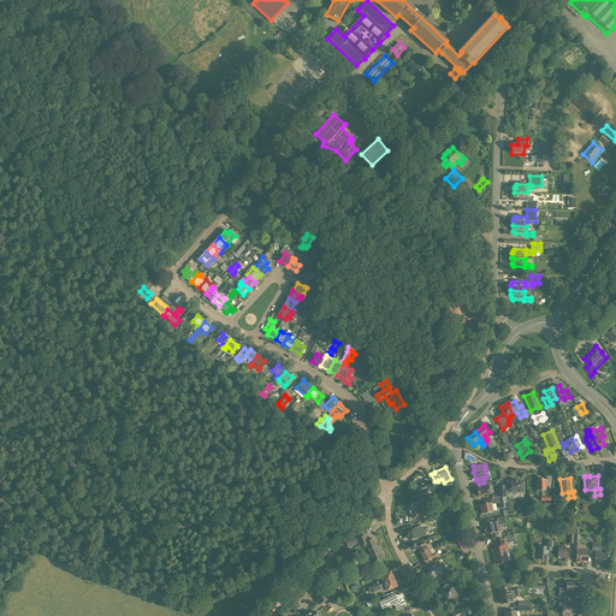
[(431,483),(430,483),(428,480),(416,486),(421,495),(424,493),(424,495),(426,493),(426,492),(433,489),(431,485),(432,485),(431,483)]
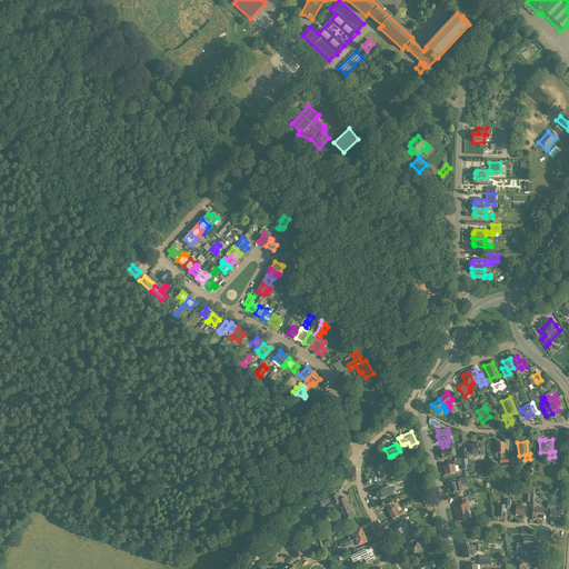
[(459,456),(461,455),(461,459),(469,459),(469,455),(478,455),(478,456),(482,456),(482,455),(483,455),(483,443),(478,443),(475,443),(475,445),(468,445),(468,451),(467,451),(466,449),(461,449),(461,451),(460,452),(459,452),(459,456)]
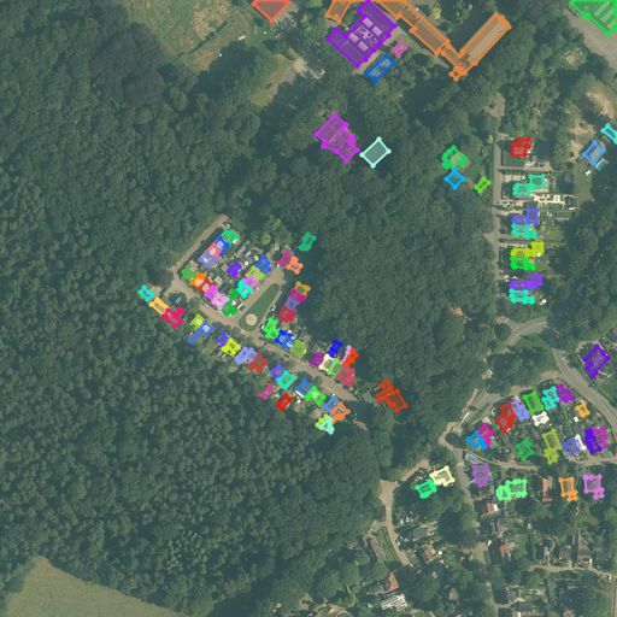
[(548,494),(548,491),(547,491),(547,486),(546,486),(546,481),(539,481),(539,491),(542,491),(542,494),(548,494)]
